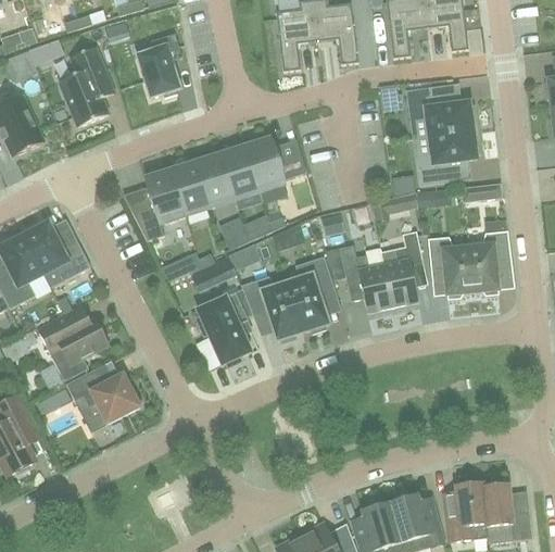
[(137,0),(128,2),(130,12),(143,9),(141,0),(137,0)]
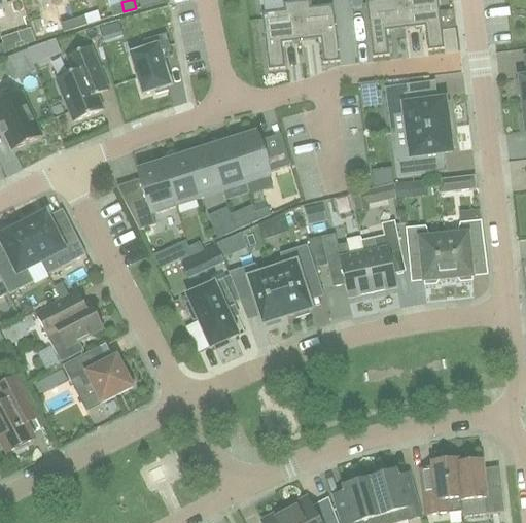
[(283,8),(260,10),(268,68),(284,66),(281,41),(301,39),(295,0),(282,1),(283,8)]
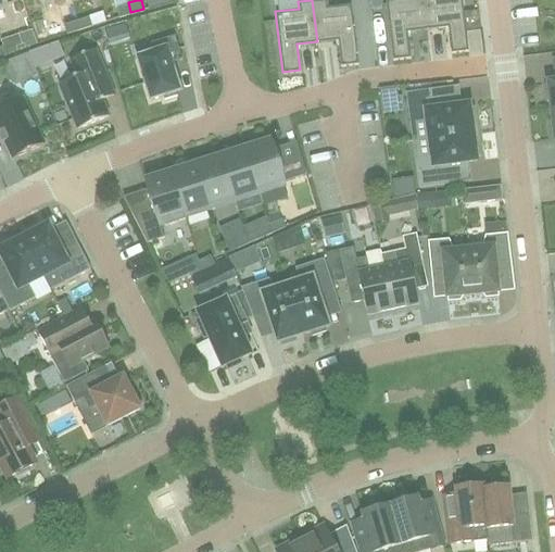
[(312,0),(317,41),(337,38),(340,64),(357,62),(351,2),(327,5),(326,0),(312,0)]
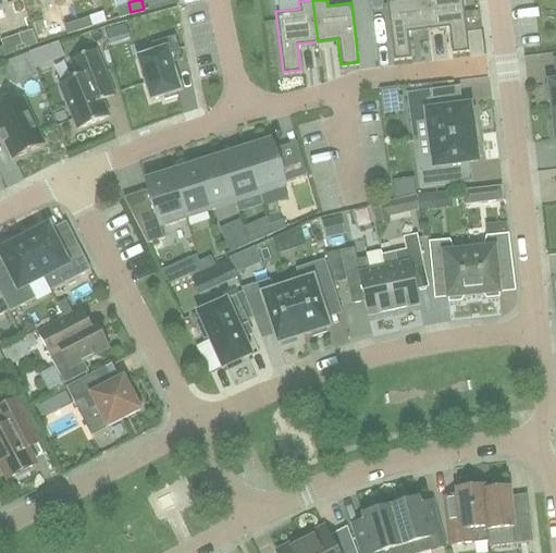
[(385,0),(393,58),(410,56),(407,31),(428,27),(424,0),(385,0)]
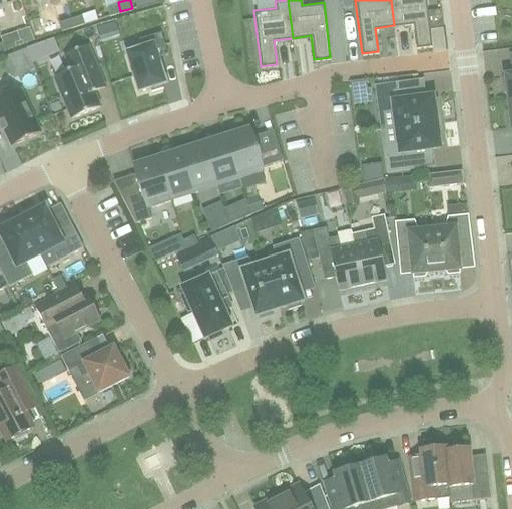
[(391,0),(394,25),(413,23),(416,47),(432,45),(429,26),(443,24),(441,8),(427,9),(426,0),(391,0)]
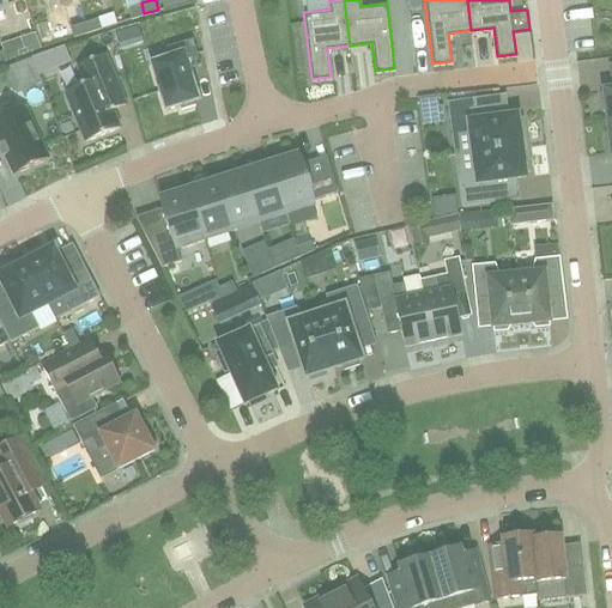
[(144,13),(141,2),(127,7),(129,17),(144,13)]
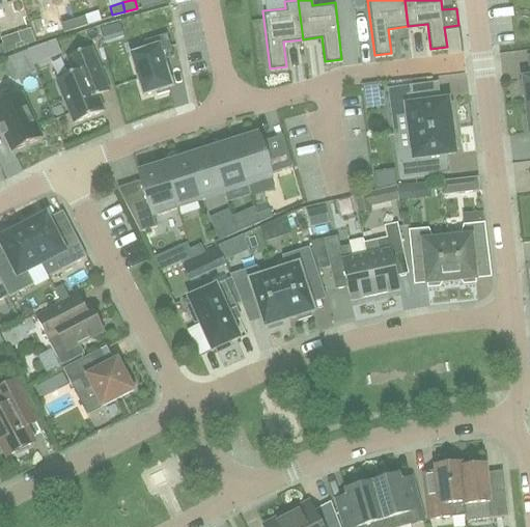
[(84,14),(73,18),(76,27),(87,23),(84,14)]
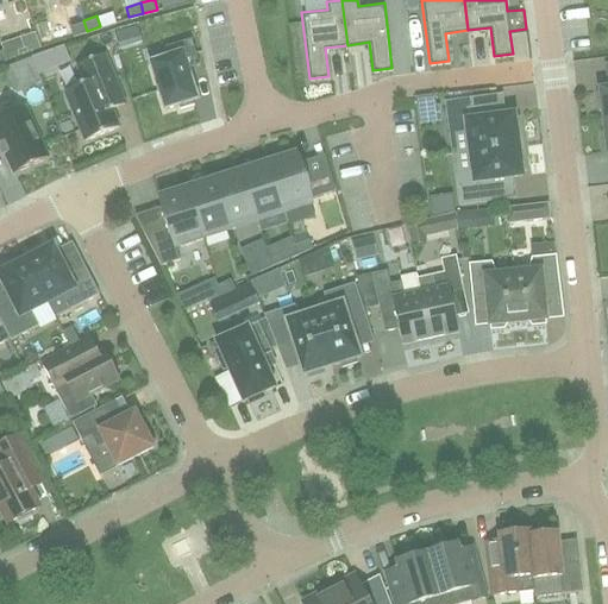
[(73,35),(87,31),(83,20),(69,25),(73,35)]
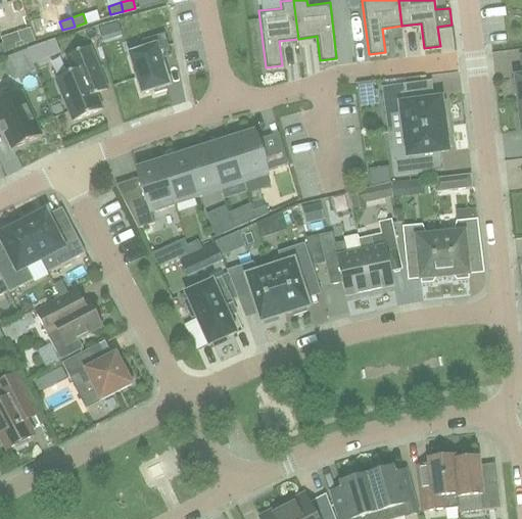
[(35,55),(60,47),(55,31),(30,39),(35,55)]
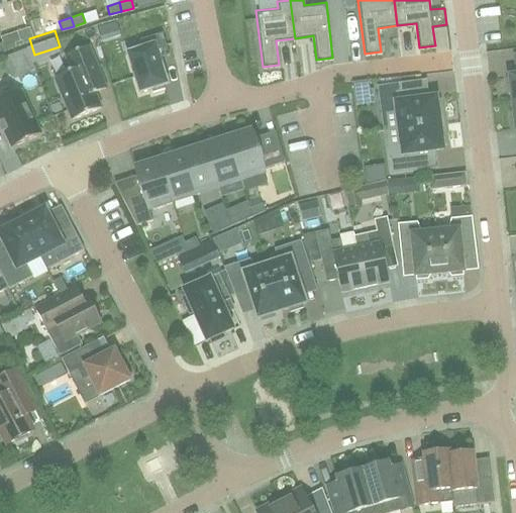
[(138,49),(120,55),(132,98),(144,95),(145,99),(160,95),(159,91),(163,90),(162,87),(156,66),(170,62),(162,31),(136,38),(135,39),(138,49)]
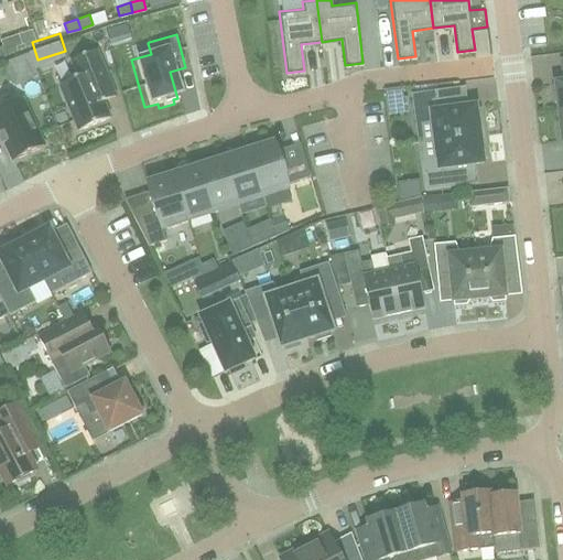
[(116,96),(106,74),(96,49),(72,58),(78,75),(61,83),(79,128),(108,116),(103,101),(116,96)]
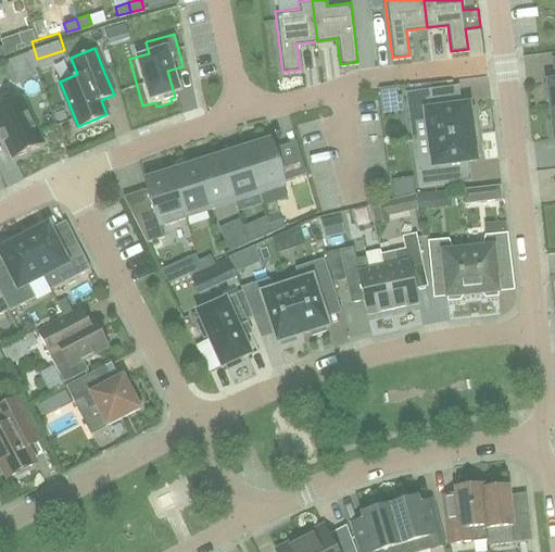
[(554,79),(547,80),(549,83),(544,83),(546,98),(550,98),(552,109),(554,108),(554,79)]
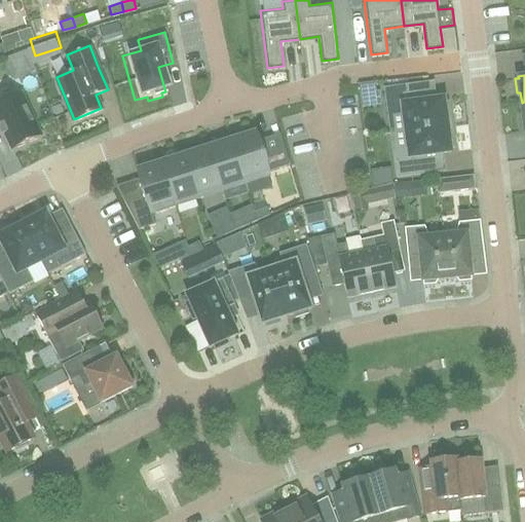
[(374,80),(358,82),(360,90),(375,89),(374,80)]
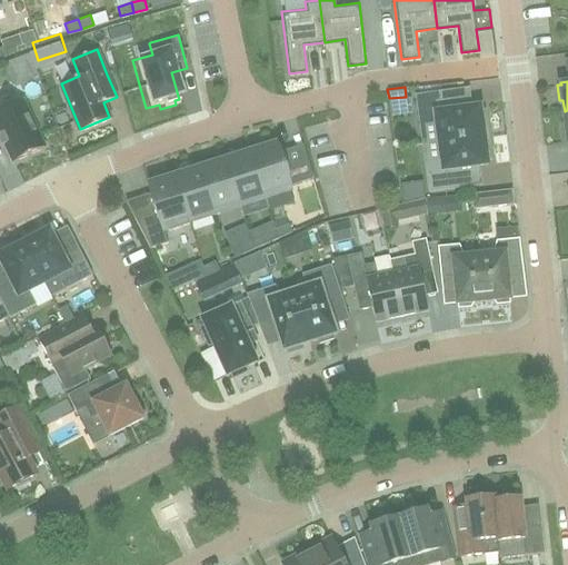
[(436,122),(438,139),(487,132),(484,108),(479,109),(479,105),(450,108),(447,89),(416,93),(420,125),(436,122)]
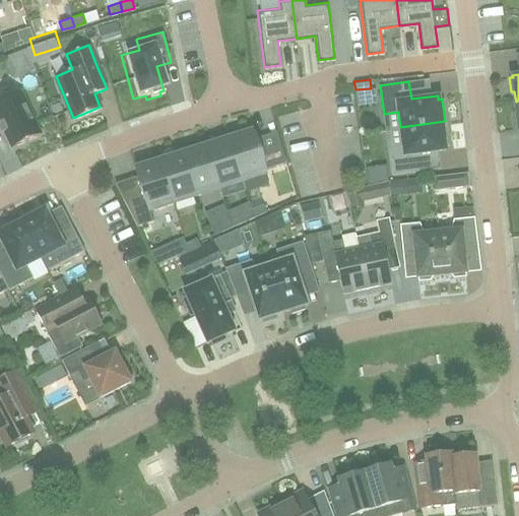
[(21,88),(0,98),(0,117),(13,145),(42,132),(21,88)]
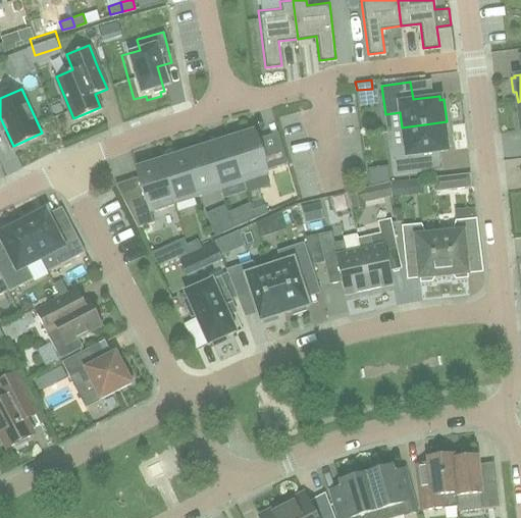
[(447,121),(402,127),(404,143),(388,145),(393,173),(422,169),(420,152),(447,148),(446,144),(450,144),(447,121)]
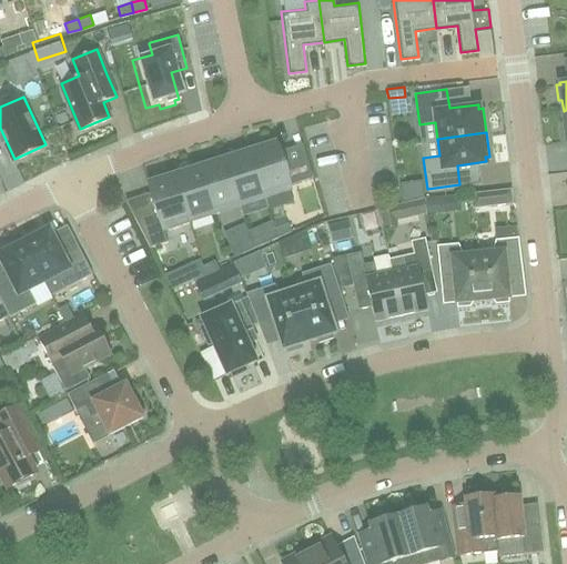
[(290,184),(277,145),(252,154),(263,192),(290,184)]
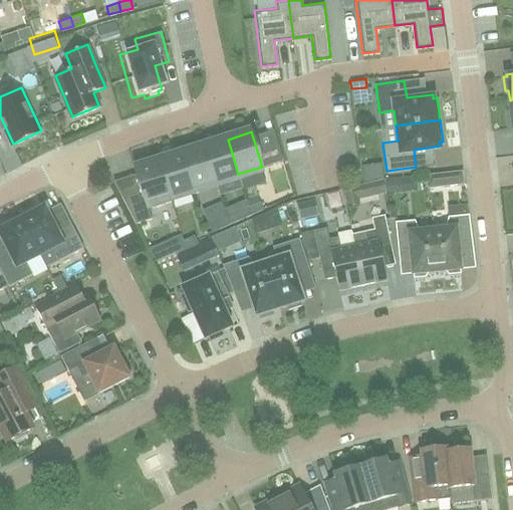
[(215,181),(238,174),(228,140),(205,147),(215,181)]
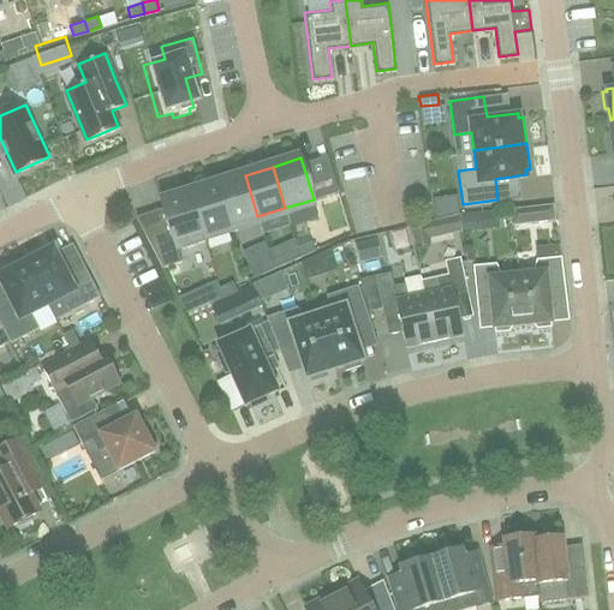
[(257,216),(245,175),(218,184),(230,226),(257,216)]
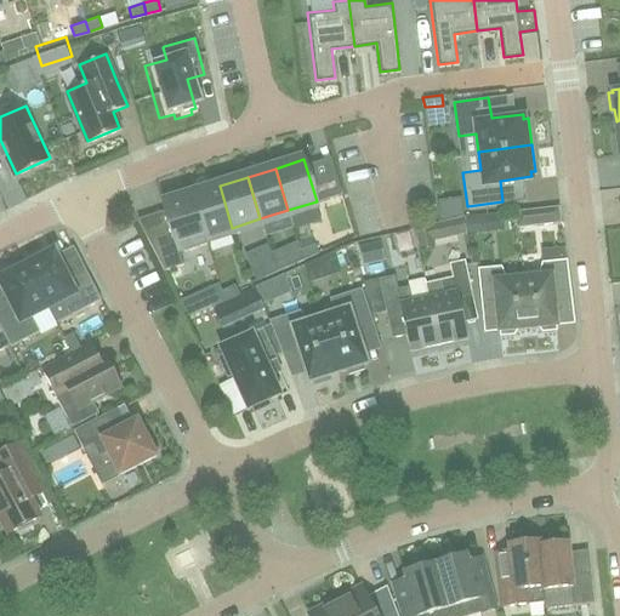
[(192,195),(204,237),(232,228),(220,186),(192,195)]
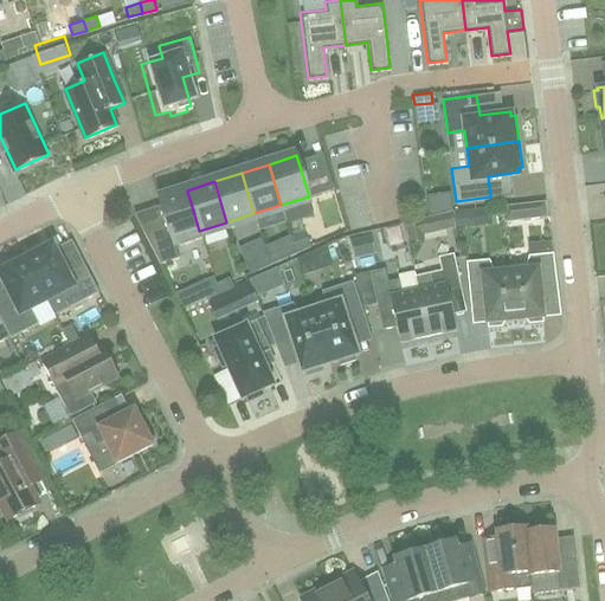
[(199,231),(187,191),(159,199),(173,245),(199,237),(198,231),(199,231)]
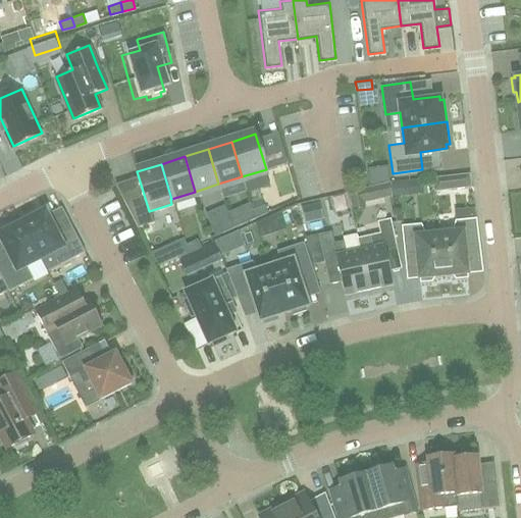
[(431,175),(433,189),(470,185),(469,171),(431,175)]
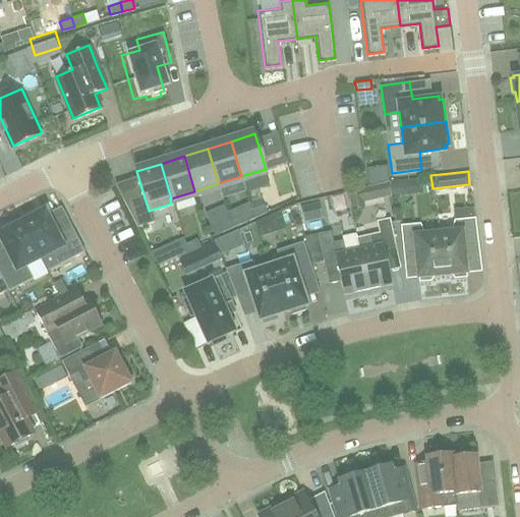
[(359,186),(346,189),(350,207),(363,204),(362,200),(376,197),(372,183),(359,186)]
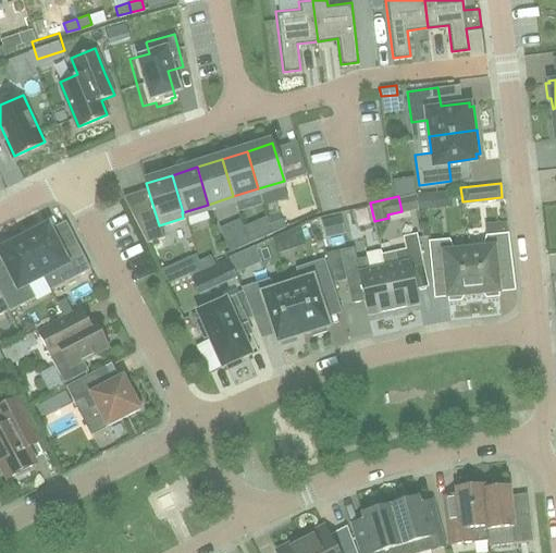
[(263,211),(239,221),(245,232),(248,242),(272,231),(269,222),(263,211)]
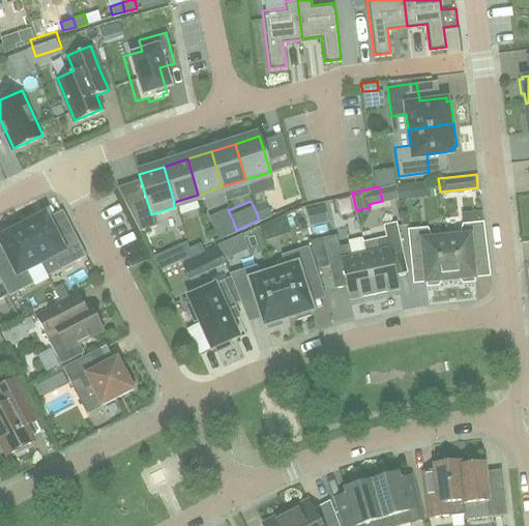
[(324,203),(305,207),(309,224),(327,220),(324,203)]
